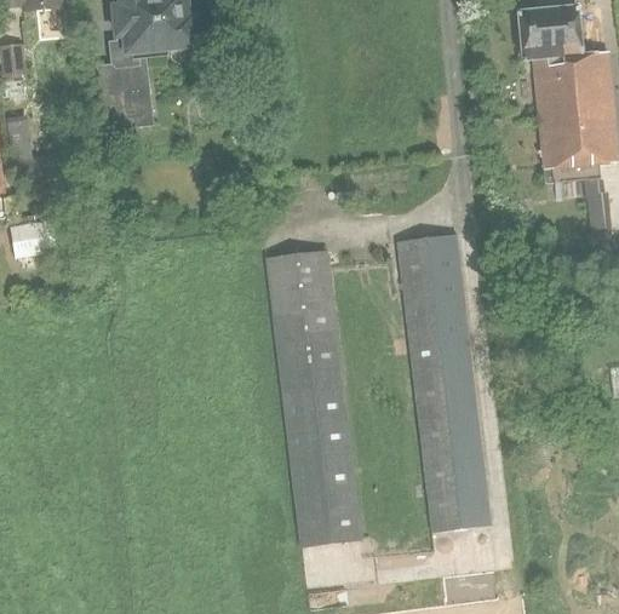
[(149,87),(148,87),(144,56),(164,55),(162,47),(194,44),(193,41),(206,36),(205,21),(190,19),(190,17),(184,17),(183,0),(119,0),(119,4),(112,5),(115,40),(107,41),(109,63),(93,64),(97,93),(98,93),(102,130),(153,125),(149,87)]
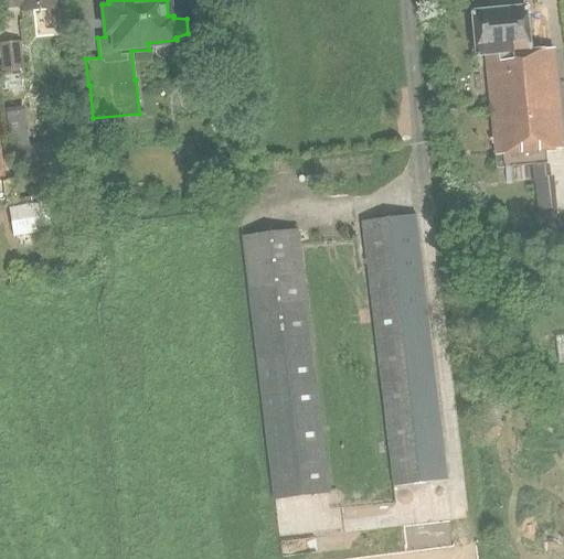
[(552,50),(529,52),(524,6),(469,11),(475,57),(486,56),(496,154),(562,148),(552,50)]
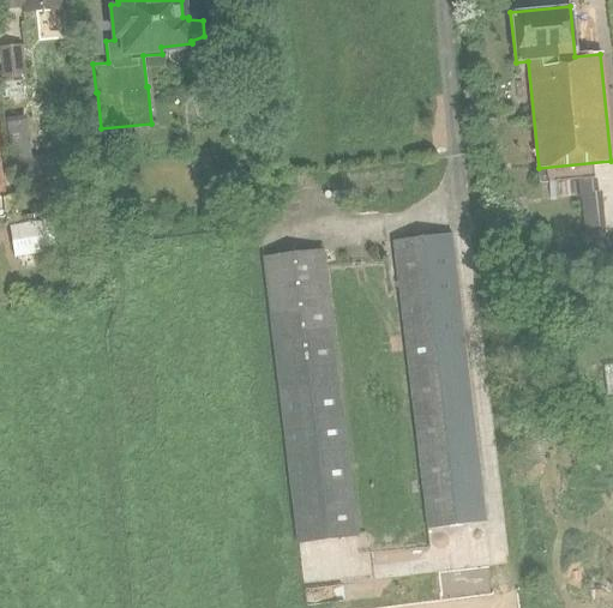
[(17,42),(0,43),(0,73),(20,70),(17,42)]
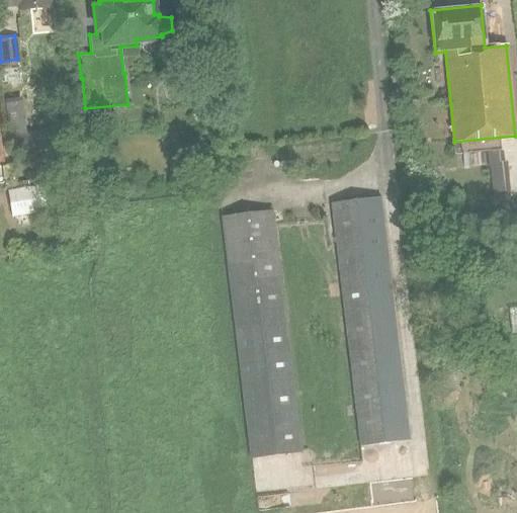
[(504,161),(499,161),(498,150),(485,151),(487,166),(488,166),(491,190),(506,189),(504,161)]
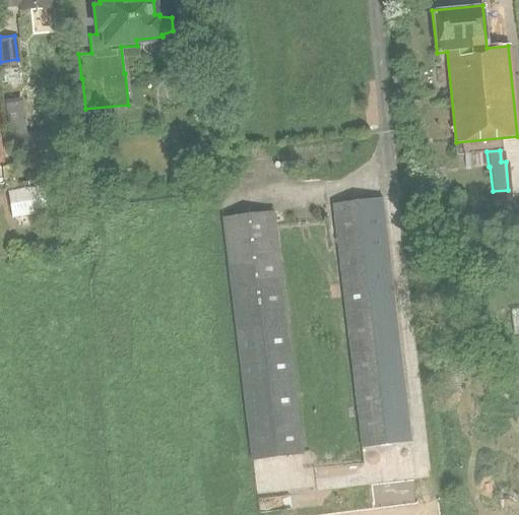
[(50,209),(46,183),(31,186),(30,179),(15,181),(16,188),(5,190),(9,216),(50,209)]
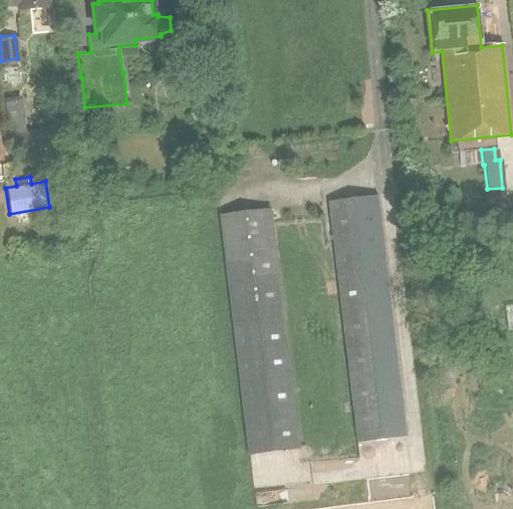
[(378,194),(327,199),(353,441),(405,435),(378,194)]
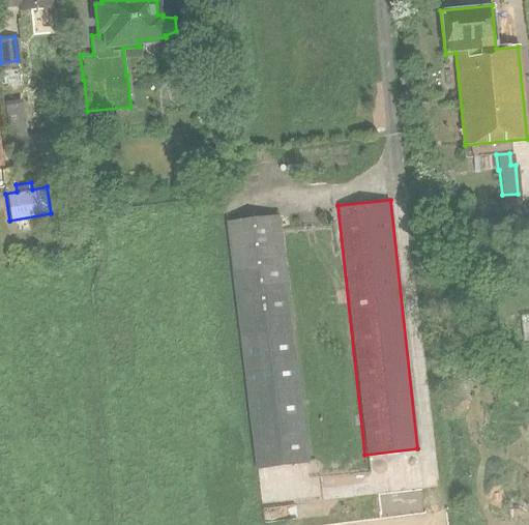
[(280,214),(227,221),(254,468),(306,462),(280,214)]
